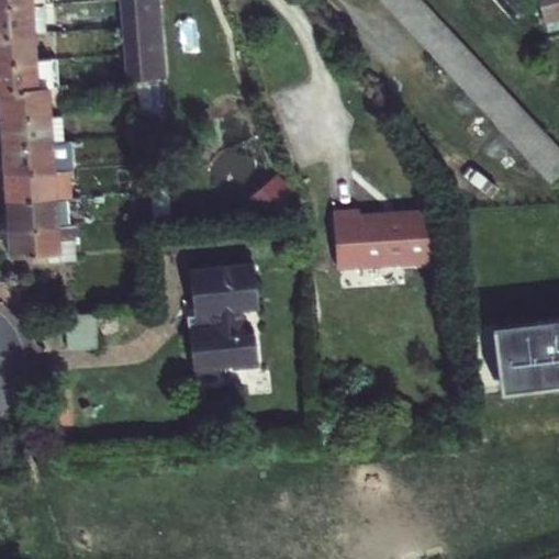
[(151,0),(121,0),(130,85),(159,81),(151,0)]
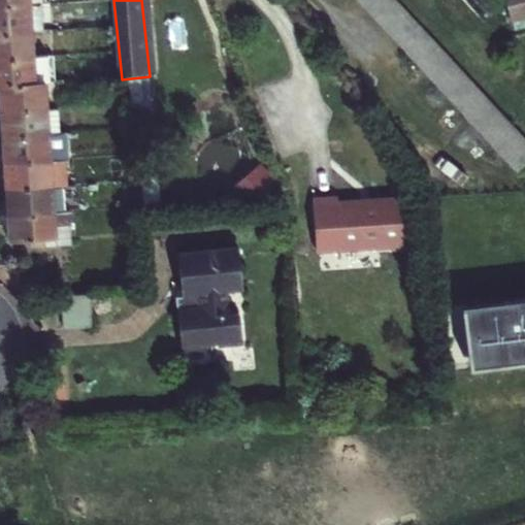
[(448,98),(456,107),(465,117),(473,126),(482,135),(491,144),(499,154),(509,164),(517,173),(524,166),(524,139),(521,135),(512,125),(503,117),(495,107),(486,97),(478,89),(468,78),(460,69),(451,59),(441,50),(433,40),(425,31),(416,22),(407,12),(399,3),(395,0),(356,0),(360,4),(369,13),(378,23),(387,32),(395,41),(403,51),(413,61),(421,69),(430,79),(438,89),(448,98)]
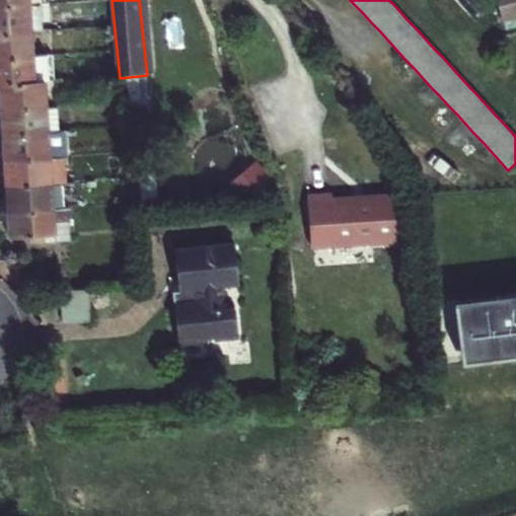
[(515,0),(500,0),(502,23),(515,21),(515,0)]
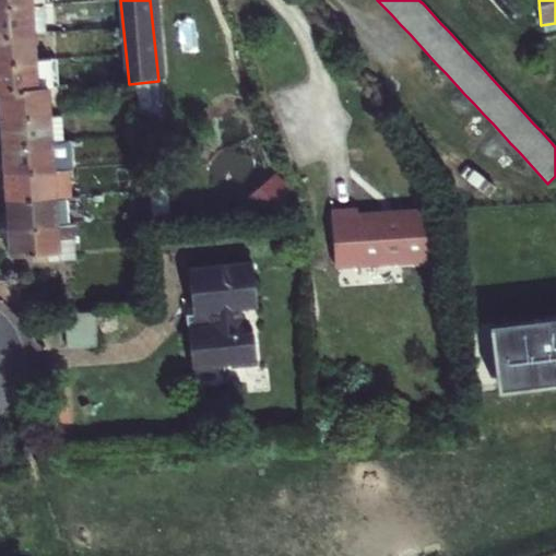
[(33,4),(0,6),(0,36),(35,33),(33,4)]
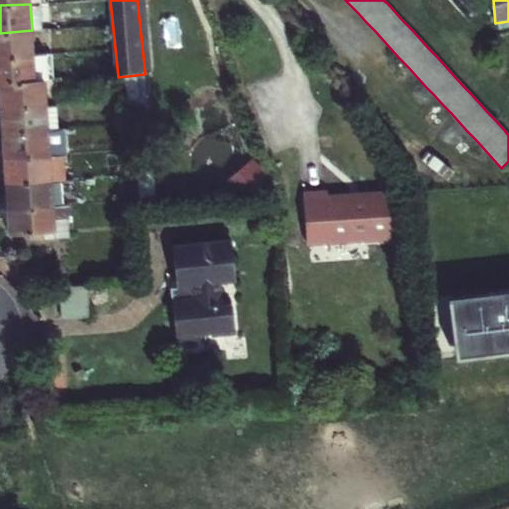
[(32,30),(0,33),(0,57),(33,55),(32,30)]
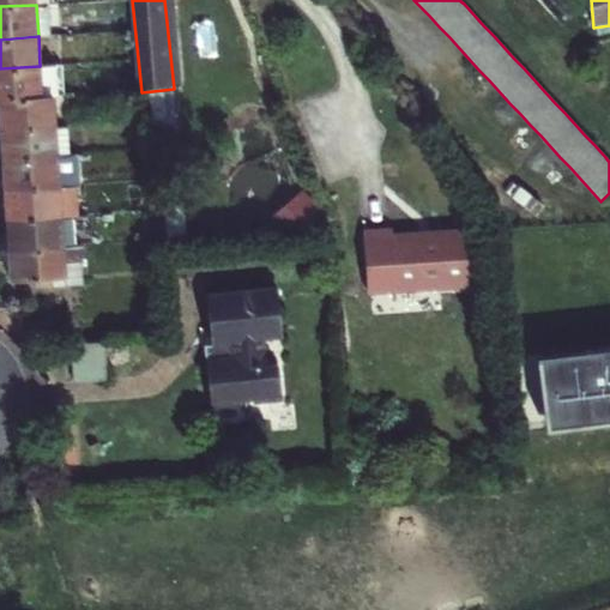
[(40,66),(0,68),(0,96),(59,94),(58,65),(40,66)]
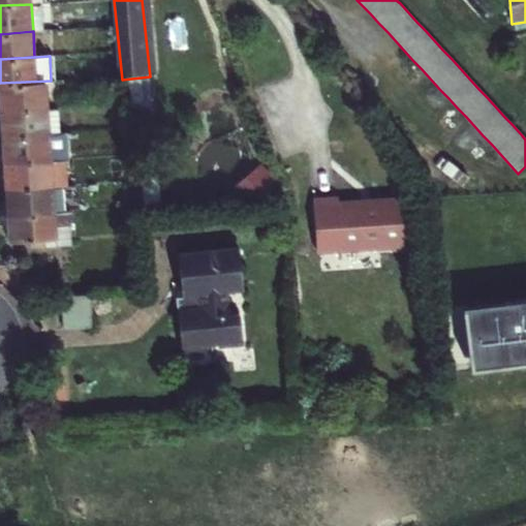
[(0,83),(0,100),(1,112),(57,109),(60,107),(58,80),(51,81),(0,83)]
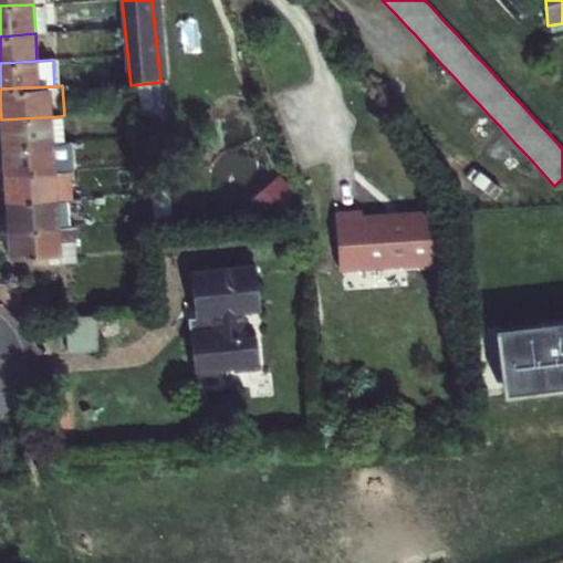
[(61,116),(1,120),(2,147),(62,144),(61,116)]
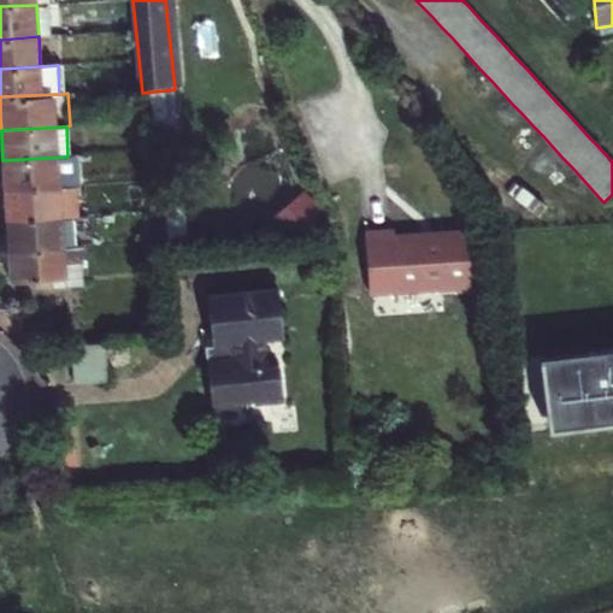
[(68,157),(3,160),(5,193),(57,189),(75,188),(72,157),(68,157)]
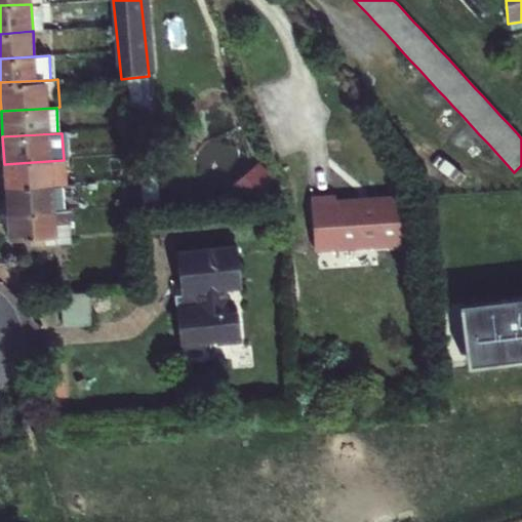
[(4,164),(5,187),(50,185),(48,161),(4,164)]
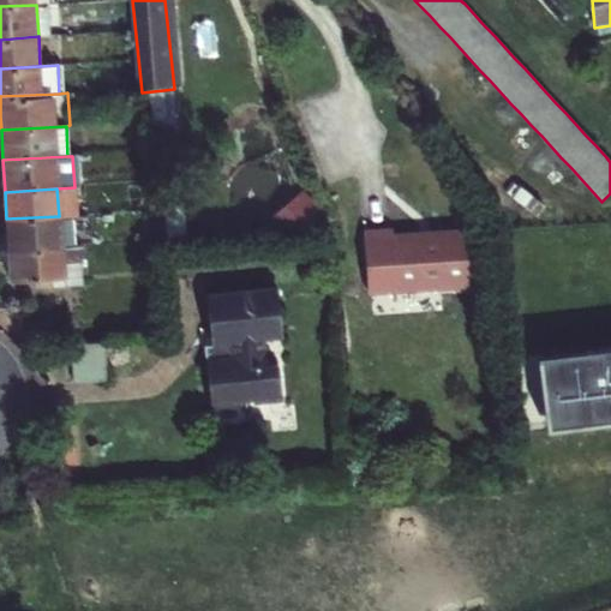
[(298,247),(324,219),(299,195),(273,225),(298,247)]
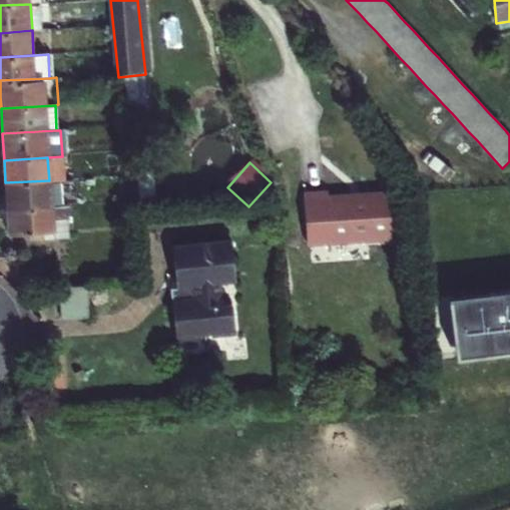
[(5,182),(7,208),(64,205),(63,179),(49,180),(5,182)]
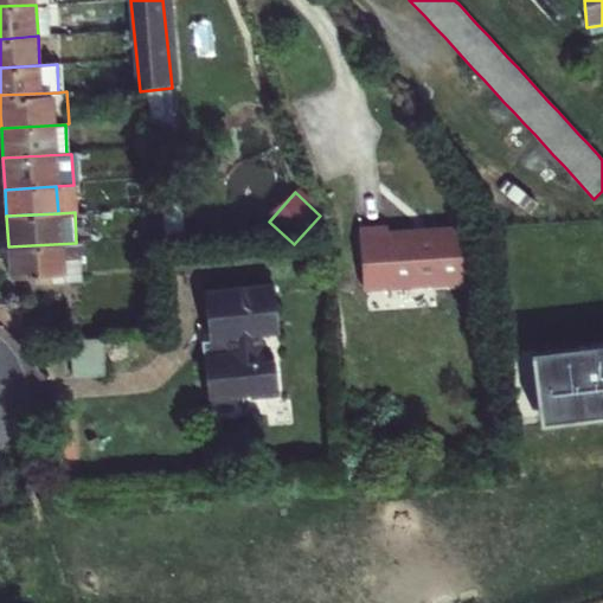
[(466,284),(462,232),(389,237),(360,238),(364,292),(466,284)]
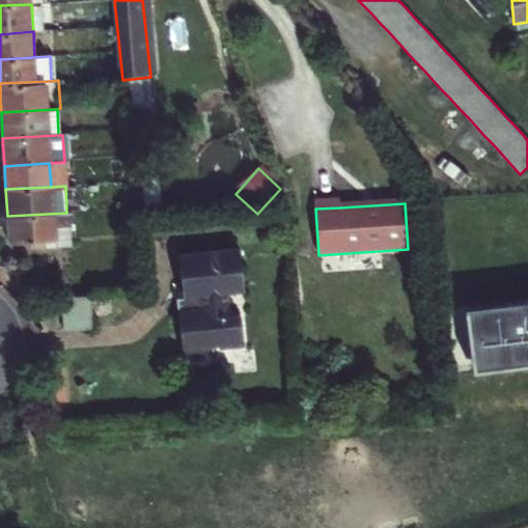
[(66,213),(7,216),(9,244),(55,241),(55,248),(73,247),(70,213),(66,213)]
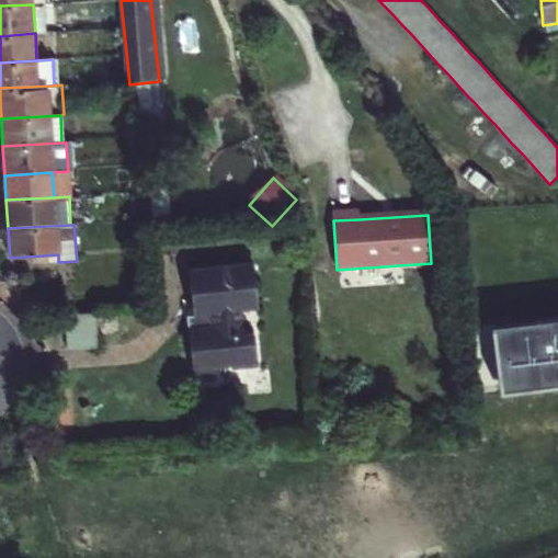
[(251,266),(188,273),(192,318),(193,329),(186,330),(190,373),(255,367),(252,338),(242,338),(241,314),(257,312),(251,266)]
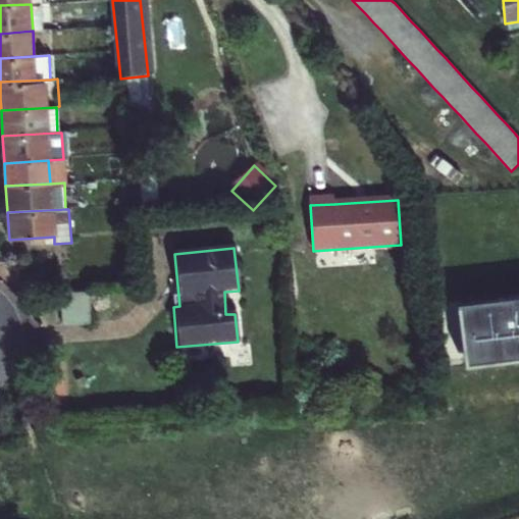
[(91,296),(62,297),(63,328),(92,326),(91,296)]
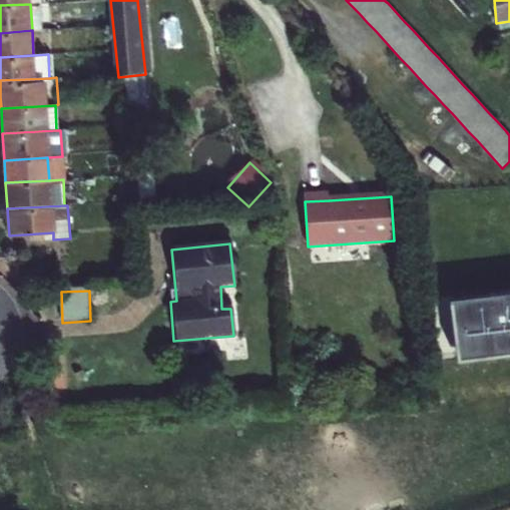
[(509,293),(450,301),(457,361),(509,354),(509,293)]
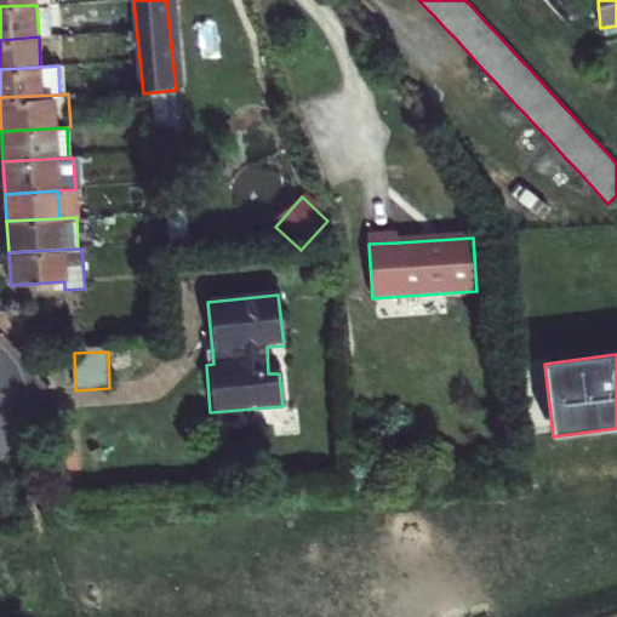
All buildings are outlined.
